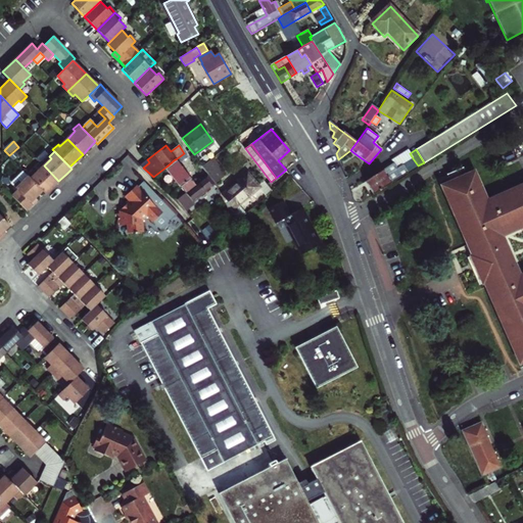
[(227,175),(212,158),(202,167),(208,175),(217,186),(224,195),(232,187),(224,177),(227,175)]
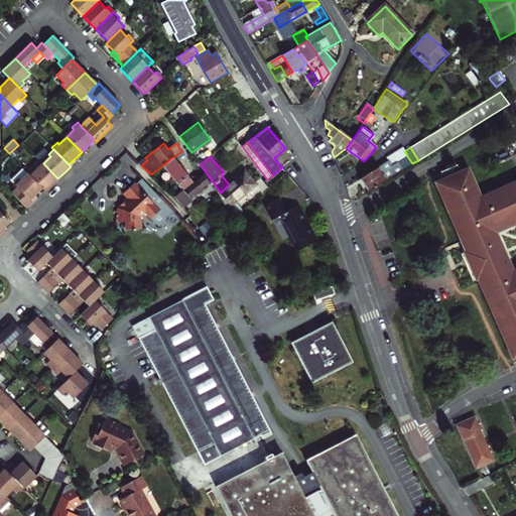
[(363,187),(366,191),(383,181),(412,163),(407,156),(390,167),(387,162),(359,179),(363,187)]
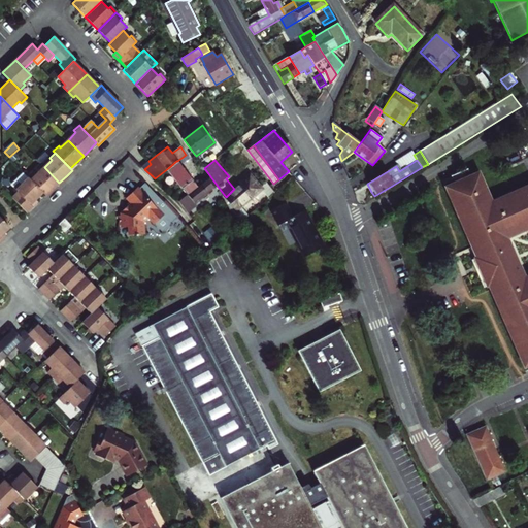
[(197,187),(177,161),(176,161),(168,168),(188,194),(197,187)]
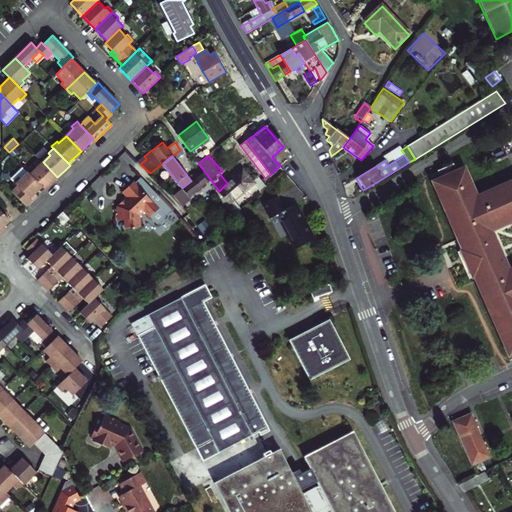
[(57,177),(43,162),(35,169),(33,168),(28,173),(41,186),(45,190),(57,177)]
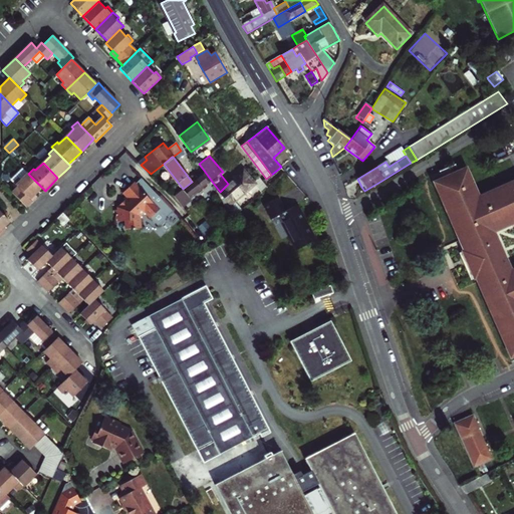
[(34,194),(41,187),(28,174),(23,168),(16,175),(10,180),(14,184),(17,187),(16,189),(13,191),(12,193),(25,207),(31,201),(29,199),(34,194)]
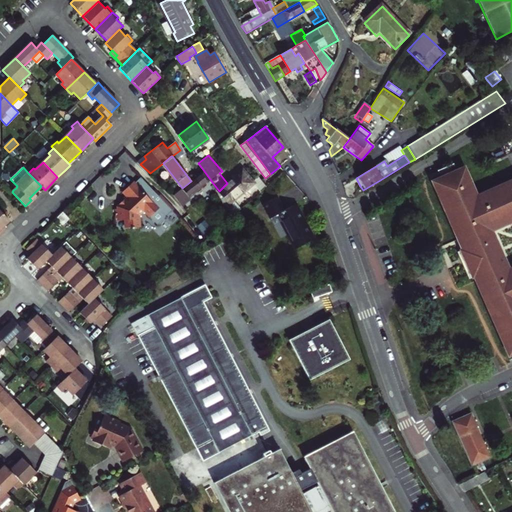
[(448,168),(443,170),(445,176),(430,183),(470,270),(509,356),(511,355),(511,180),(471,199),(458,170),(450,173),(448,168)]
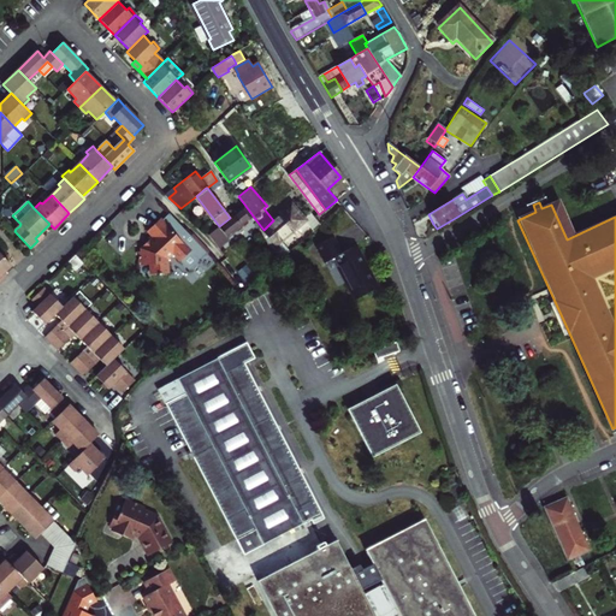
[(264,230),(262,230),(277,248),(307,220),(291,203),(273,220),(264,230)]
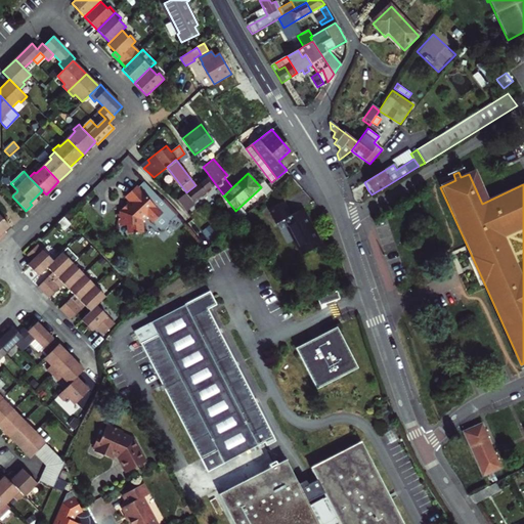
[(178,199),(177,199),(187,211),(194,204),(194,203),(217,186),(209,175),(195,185),(186,192),(181,197),(178,199)]
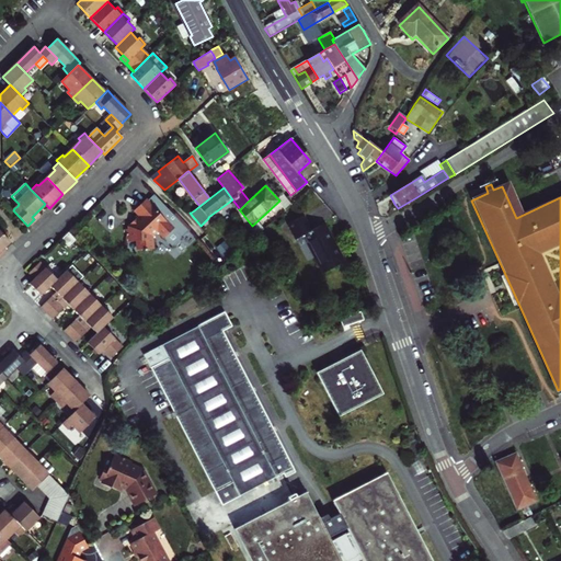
[(127,227),(128,242),(137,241),(137,253),(155,253),(153,239),(160,233),(172,248),(192,230),(176,214),(173,217),(155,197),(149,202),(148,199),(134,213),(138,217),(127,227)]
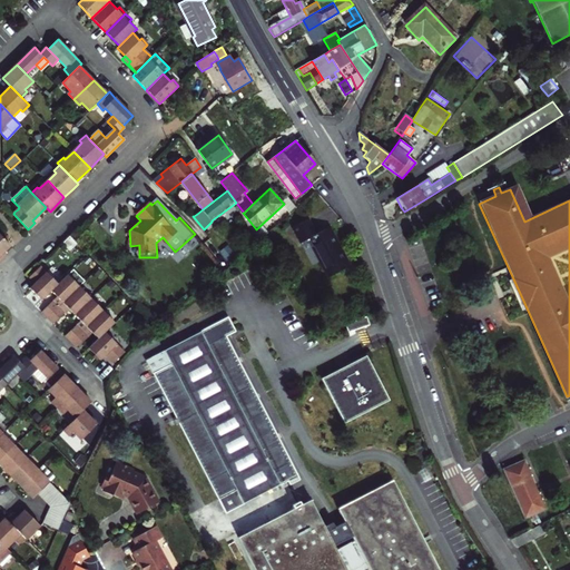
[(7,205),(6,206),(13,214),(15,212),(7,205)]
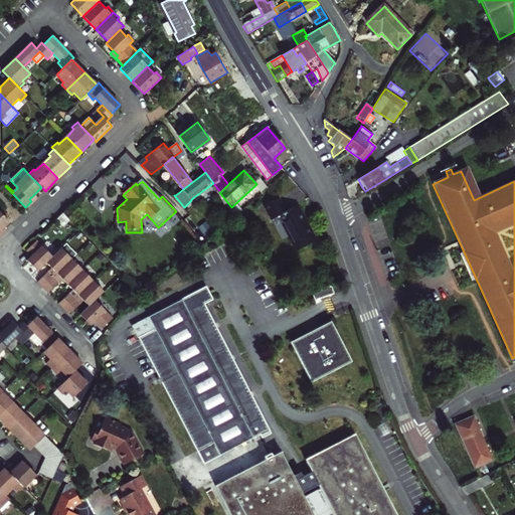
[(27,209),(37,198),(34,194),(29,199),(31,201),(25,207),(27,209)]
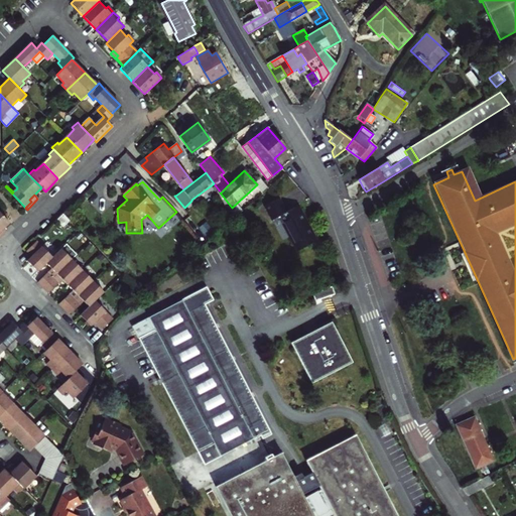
[(278,200),(265,207),(272,221),(279,217),(297,251),(317,241),(298,206),(285,213),(278,200)]
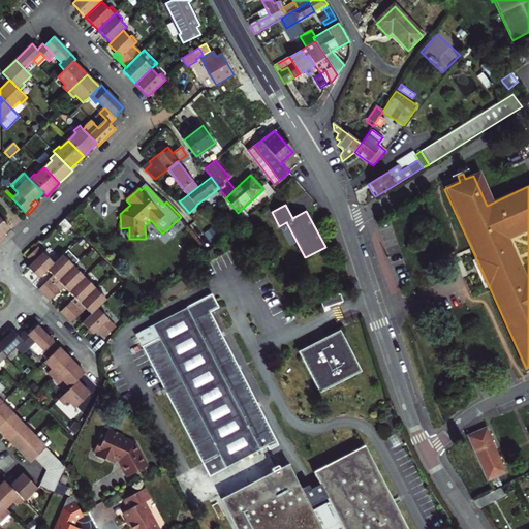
[(1,236),(4,234),(9,227),(0,217),(0,241),(3,238),(1,236)]
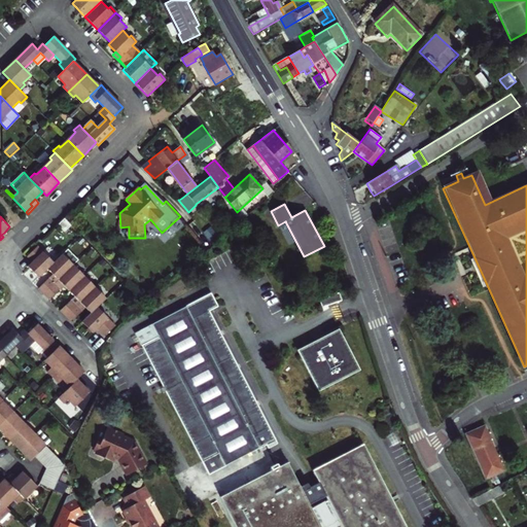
[(65,217),(58,224),(65,233),(72,225),(71,224),(65,217)]
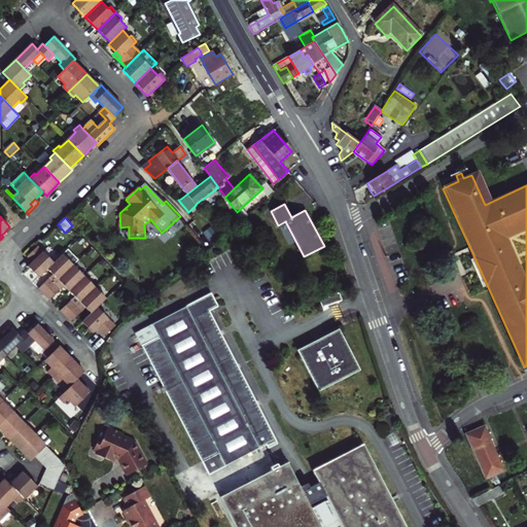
[(210,225),(204,231),(214,243),(220,238),(210,225)]
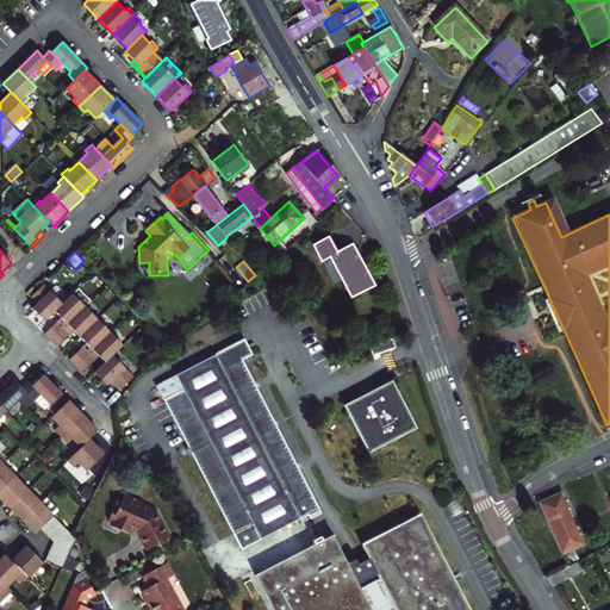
[(43,285),(31,297),(37,304),(32,309),(45,322),(55,311),(62,304),(43,285)]
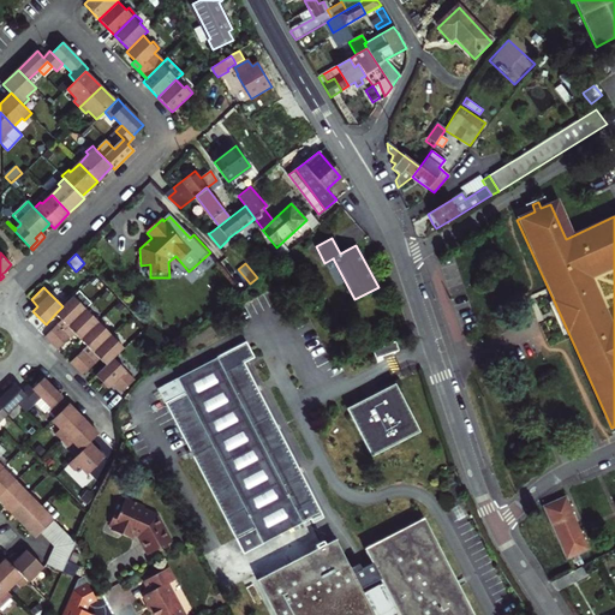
[(79,291),(63,306),(55,314),(63,321),(69,327),(87,310),(93,304),(79,291)]
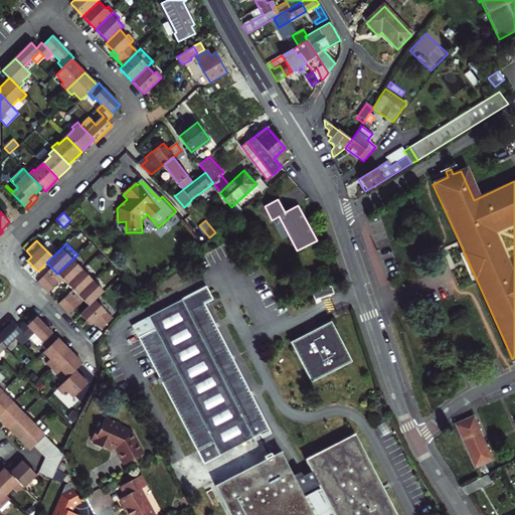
[(72,260),(57,274),(62,280),(67,285),(82,271),(72,260)]
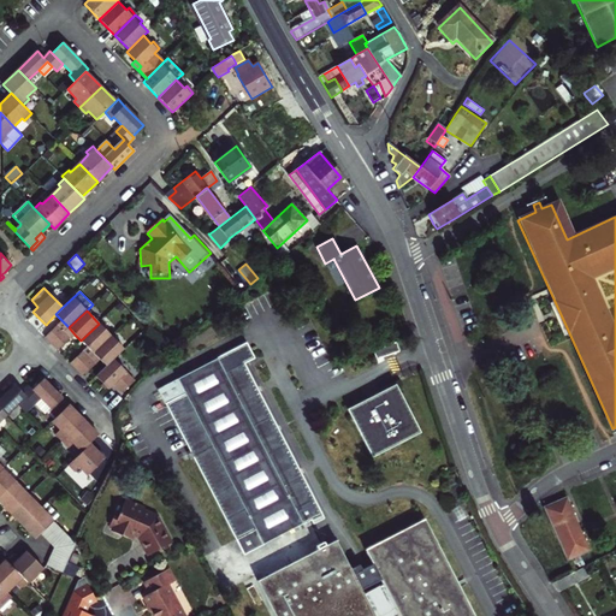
[(63,321),(58,326),(64,332),(69,327),(63,321)]
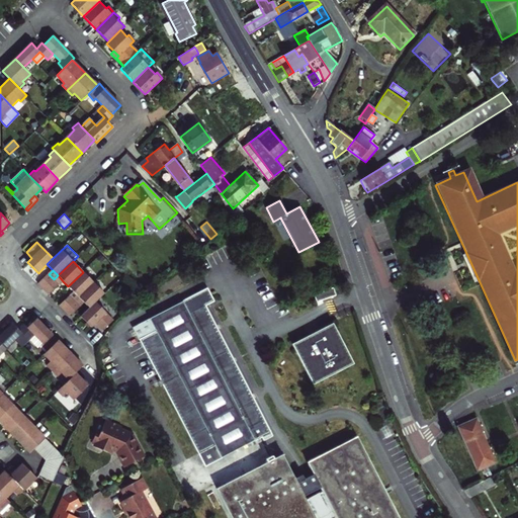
[(79,297),(94,282),(83,272),(68,286),(74,292),(79,297)]
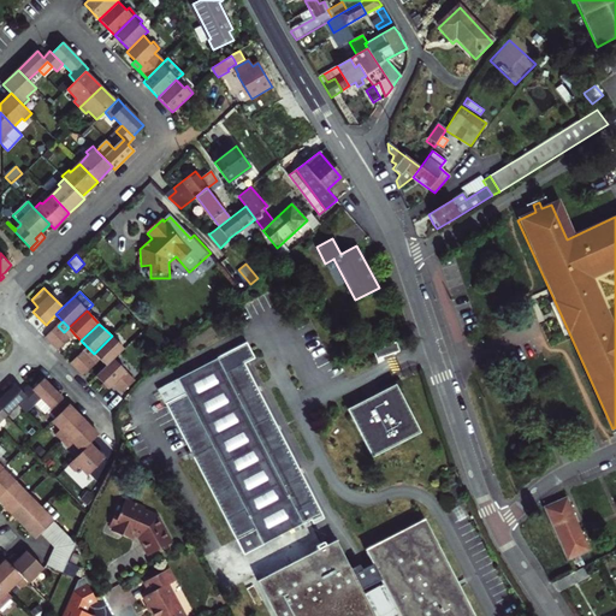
[(64,332),(58,326),(46,338),(52,344),(64,332)]
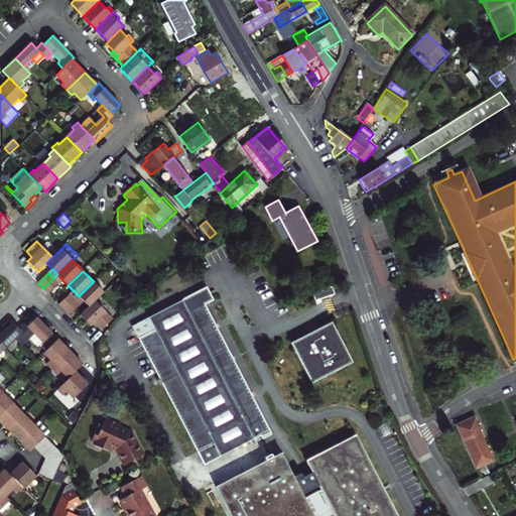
[(57,274),(53,278),(58,284),(62,280),(57,274)]
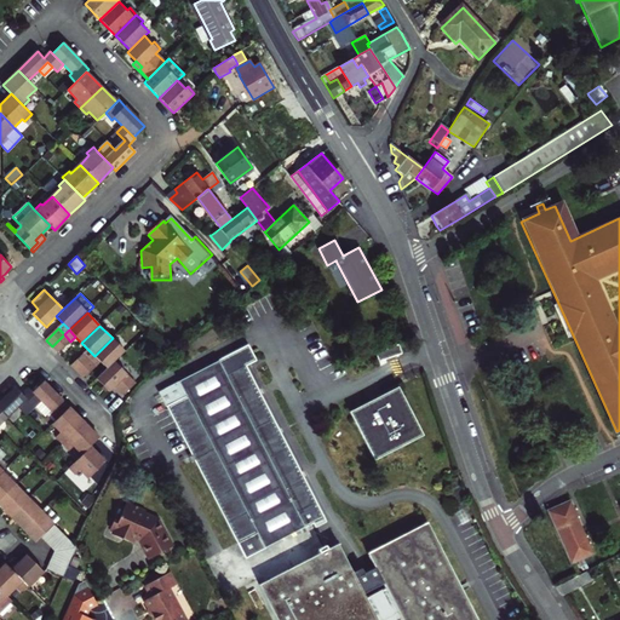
[(64,334),(52,346),(58,352),(70,342),(64,334)]
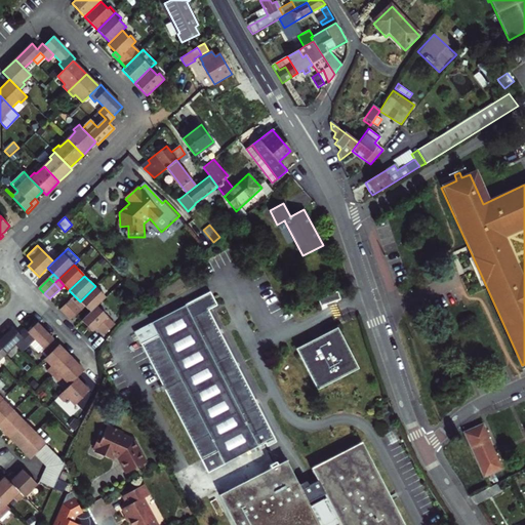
[(106,297),(95,286),(80,301),(85,307),(90,313),(97,307),(106,297)]
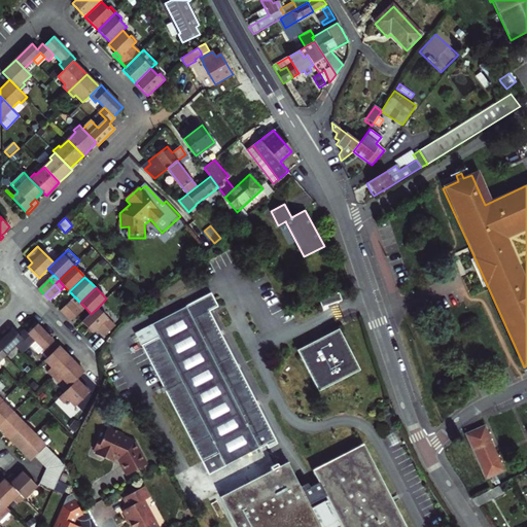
[(177,310),(132,331),(207,477),(267,447),(269,451),(277,446),(208,311),(216,306),(210,293),(177,310)]
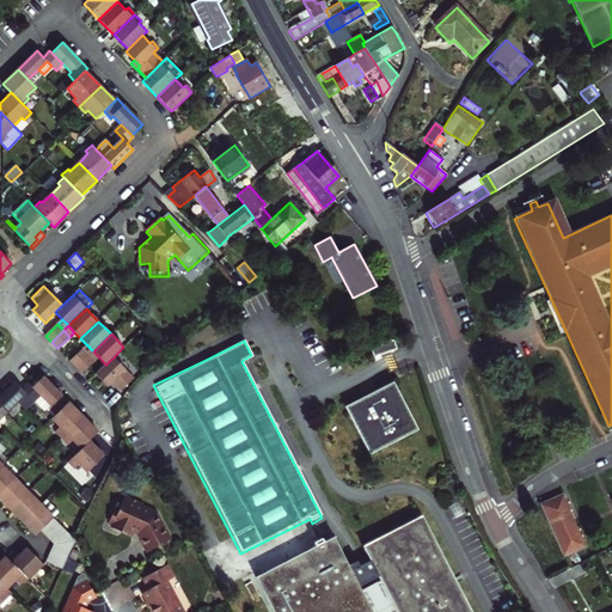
[(393,343),(369,350),(373,360),(396,353),(393,343)]
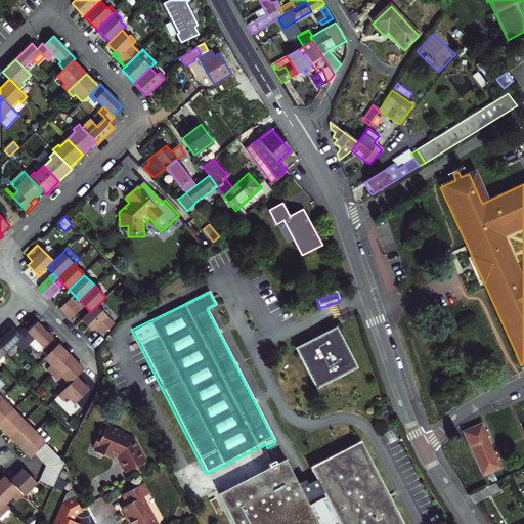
[(76,305),(80,301),(75,296),(71,299),(76,305)]
